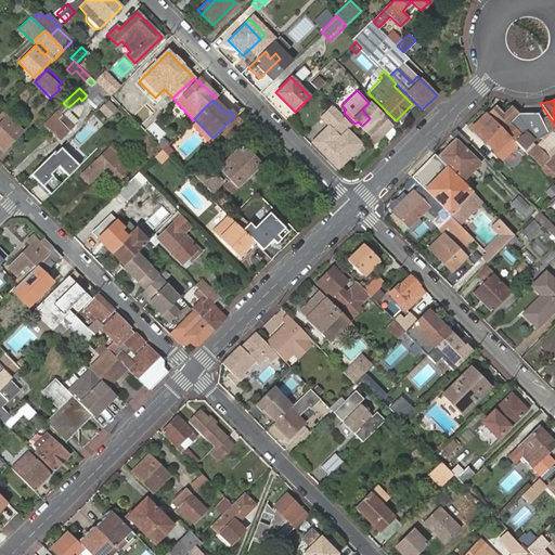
[(125,116),(111,101),(99,113),(113,128),(125,116)]
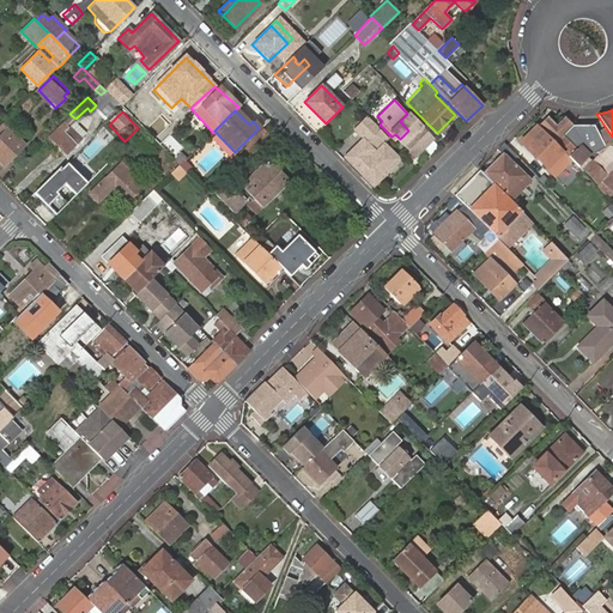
[(410,113),(407,114),(400,121),(408,131),(400,139),(410,150),(407,152),(412,158),(432,138),(410,113)]
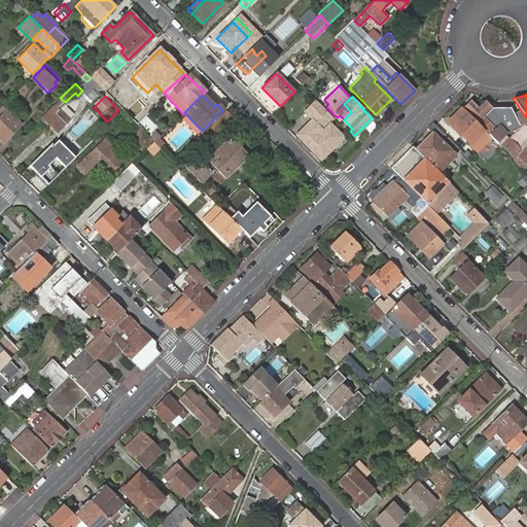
[(329,121),(334,118),(315,98),(304,108),(312,117),(295,133),(320,157),(343,136),(329,121)]
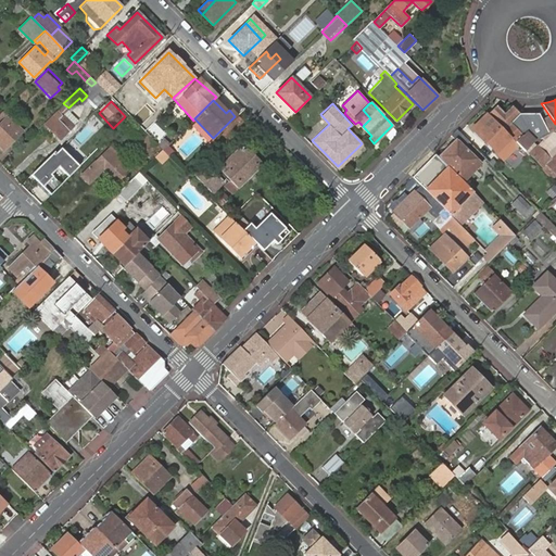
[(14,111),(8,105),(0,113),(0,148),(2,151),(21,131),(8,118),(14,111)]
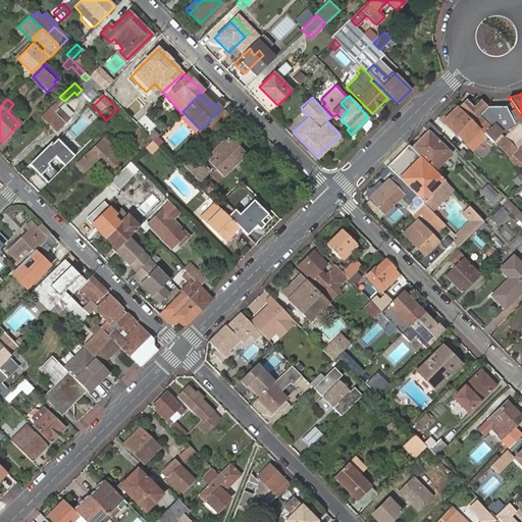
[(492,142),(502,134),(493,124),(491,127),(479,115),(487,107),(480,100),(473,106),(466,99),(459,106),(473,120),(472,121),(492,142)]
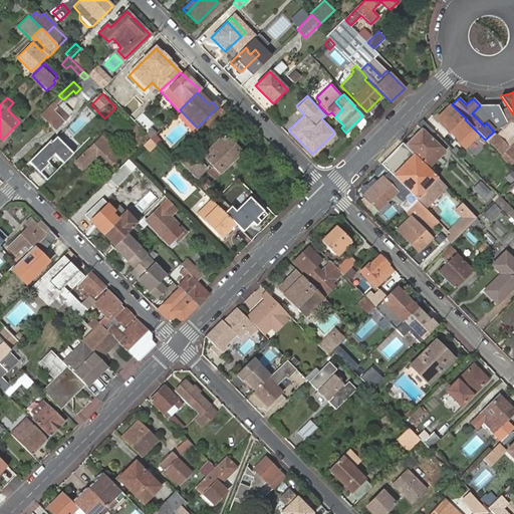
[(71,112),(58,98),(41,115),(55,130),(71,112)]
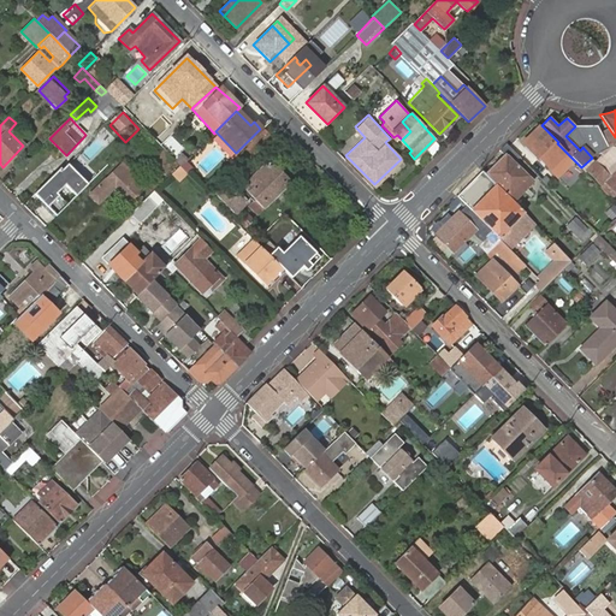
[(167,134),(175,125),(166,118),(159,128),(167,134)]
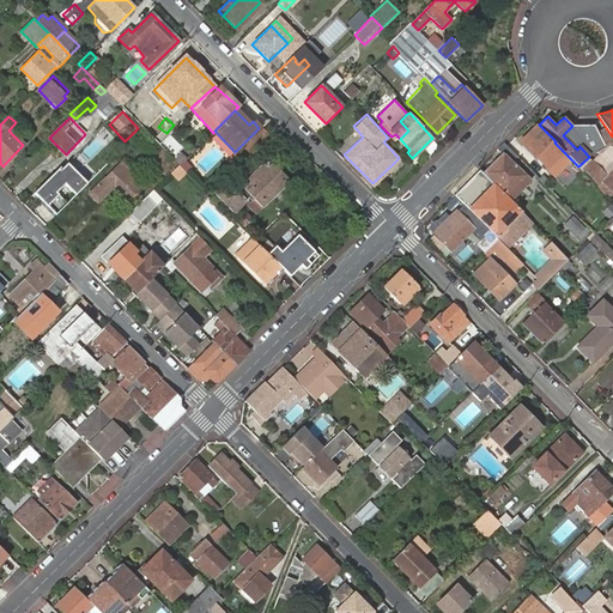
[(612,138),(607,129),(590,137),(596,153),(612,146),(612,138)]
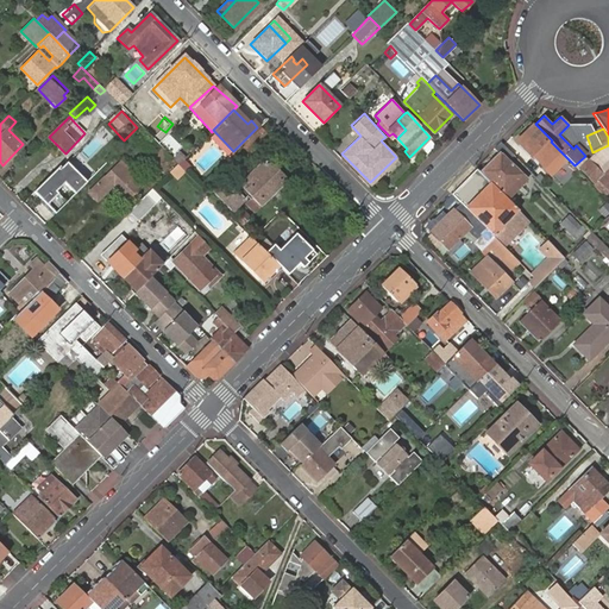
[(268,137),(262,130),(243,148),(250,155),(268,137)]
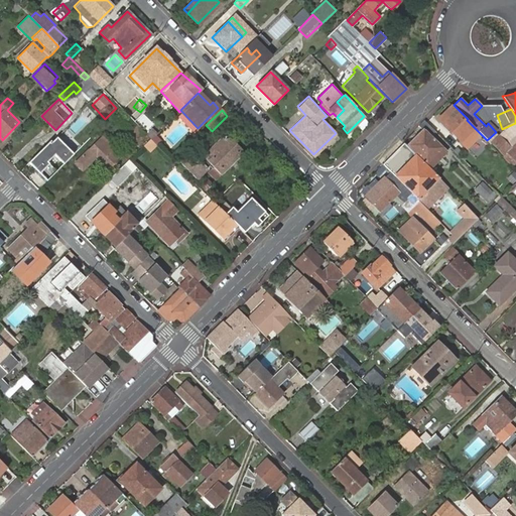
[(470,130),(464,124),(453,113),(448,110),(439,119),(463,142),(466,140),(464,137),(470,130)]
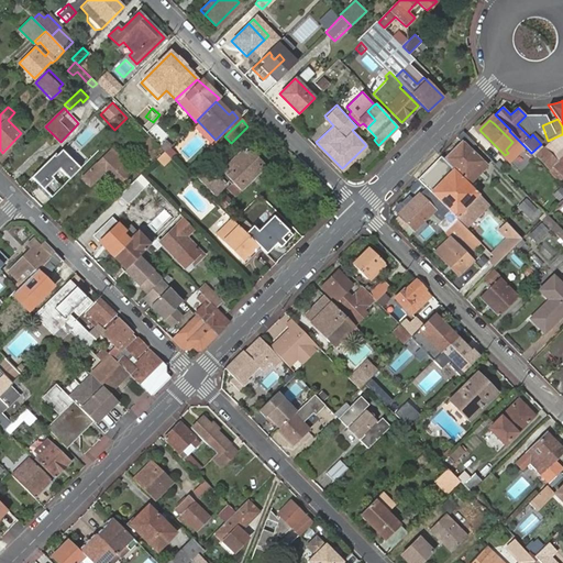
[(506,135),(509,131),(498,120),(494,123),(506,135)]
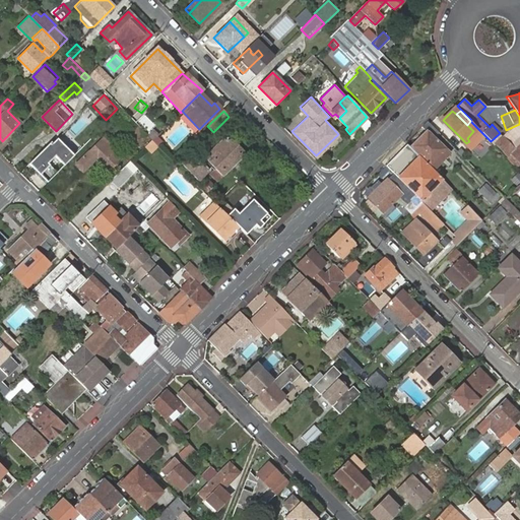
[(138,122),(150,130),(154,123),(143,115),(138,122)]
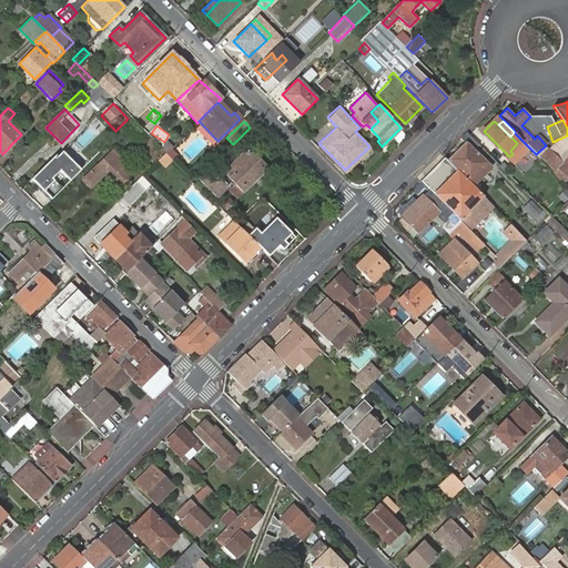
[(479,144),(468,134),(466,132),(460,138),(465,143),(449,159),(474,183),(490,166),(474,150),(479,144)]
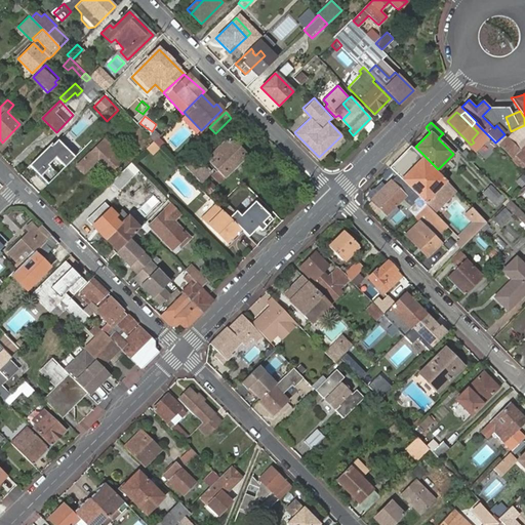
[(148,138),(139,131),(130,139),(138,148),(148,138)]
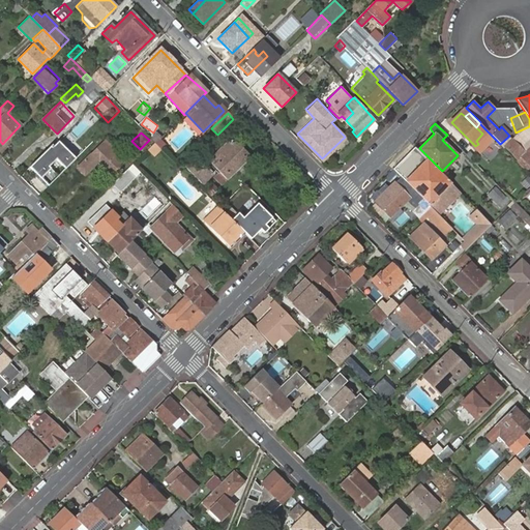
[(155,133),(150,139),(153,142),(154,143),(160,138),(155,133)]
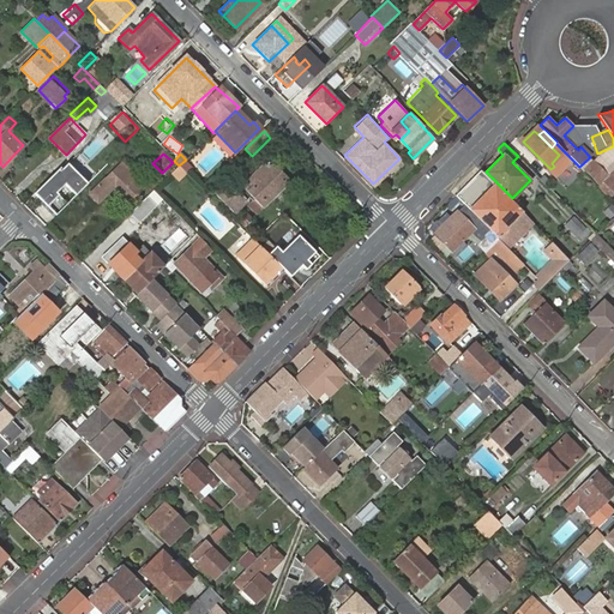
[(238,158),(234,154),(226,161),(230,166),(238,158)]
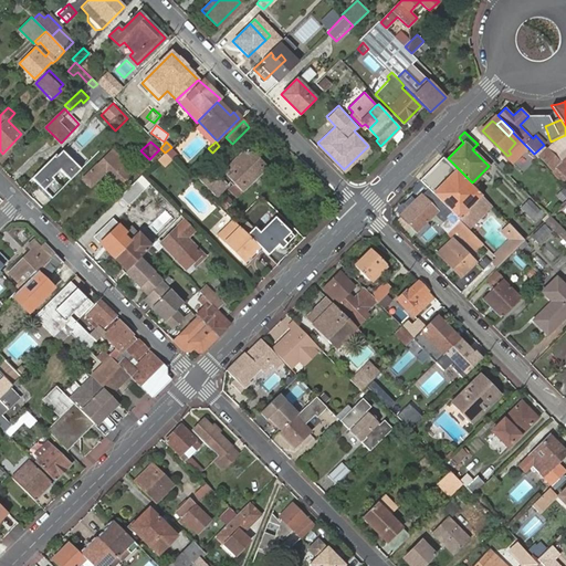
[(511,154),(507,156),(510,159),(521,148),(515,143),(509,150),(511,154)]
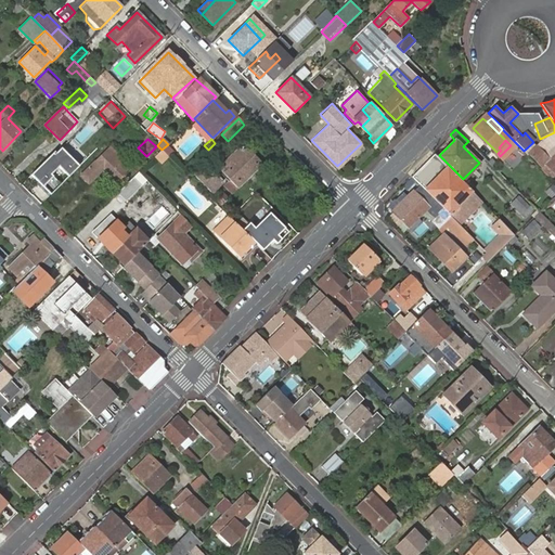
[(528,153),(542,166),(546,163),(554,171),(554,151),(543,140),(538,145),(533,141),(533,142),(524,151),(528,153)]
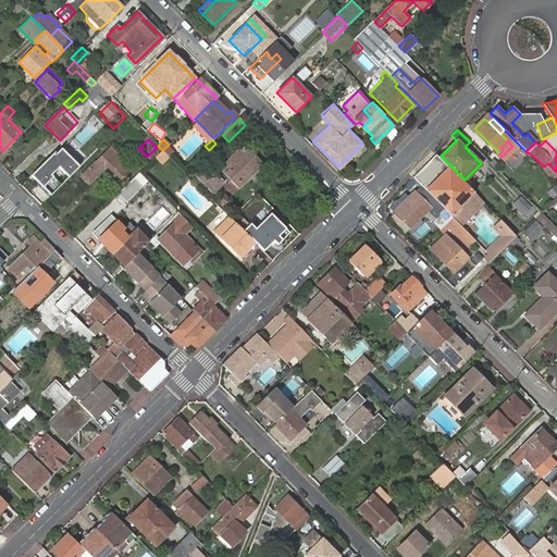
[(261,164),(242,145),(217,169),(227,181),(223,186),(231,195),(261,164)]
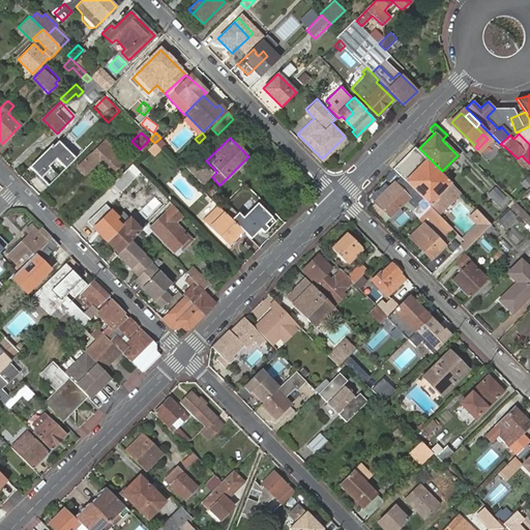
[(109,152),(112,148),(105,141),(79,166),(85,173),(96,162),(109,174),(120,163),(109,152)]
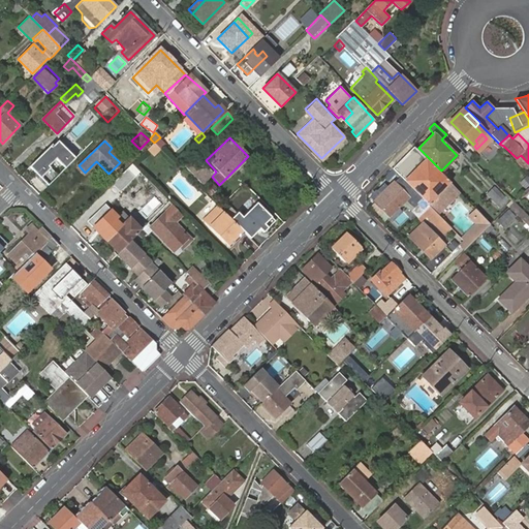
[(48,166),(55,159),(64,168),(74,158),(58,142),(53,147),(51,145),(28,166),(47,185),(57,176),(48,166)]
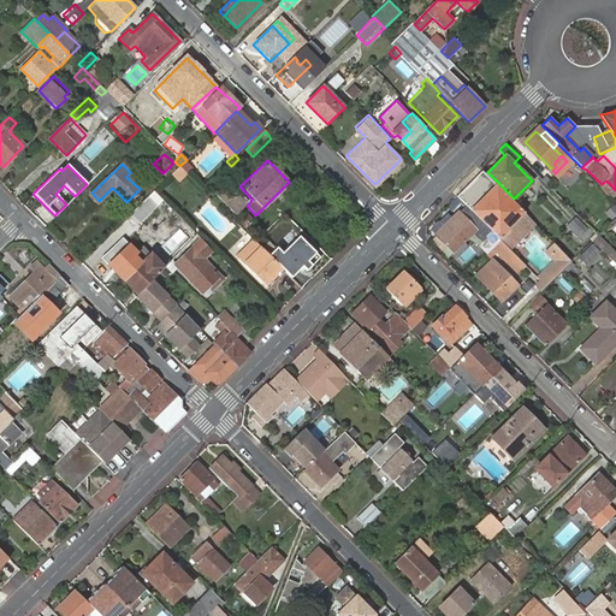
[(179,166),(178,165),(170,172),(171,173),(179,182),(187,173),(179,166)]
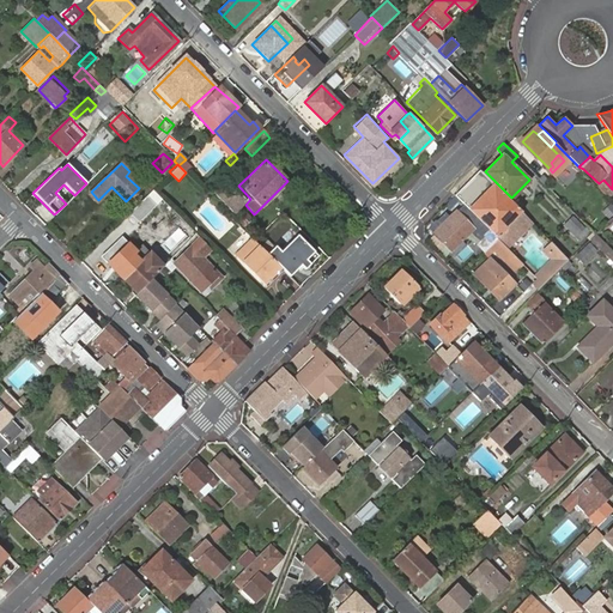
[(520,210),(480,170),(455,195),(490,231),(493,235),(520,210)]
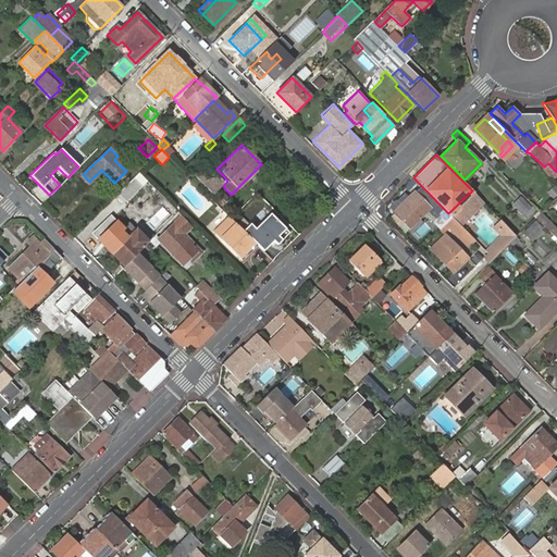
[(130,168),(118,156),(114,160),(126,171),(130,168)]
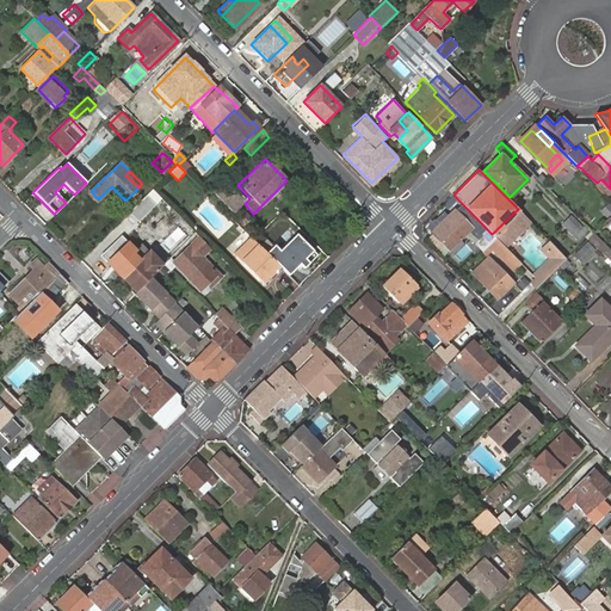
[(560,201),(566,205),(574,197),(557,179),(550,186),(562,198),(560,201)]
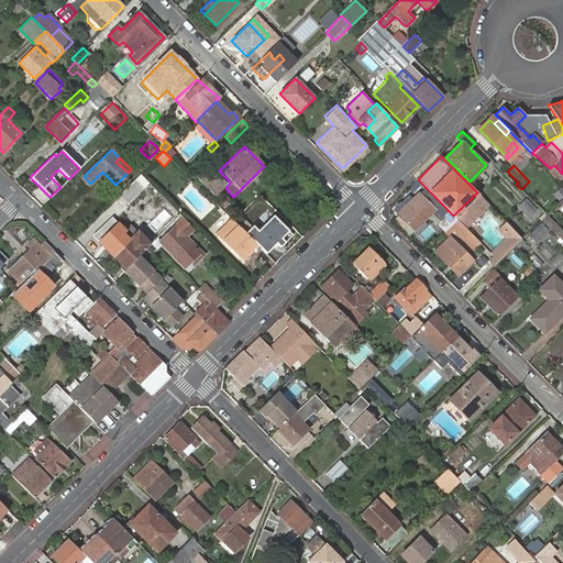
[(549,170),(552,174),(559,180),(562,176),(562,174),(554,165),(550,168),(549,170)]
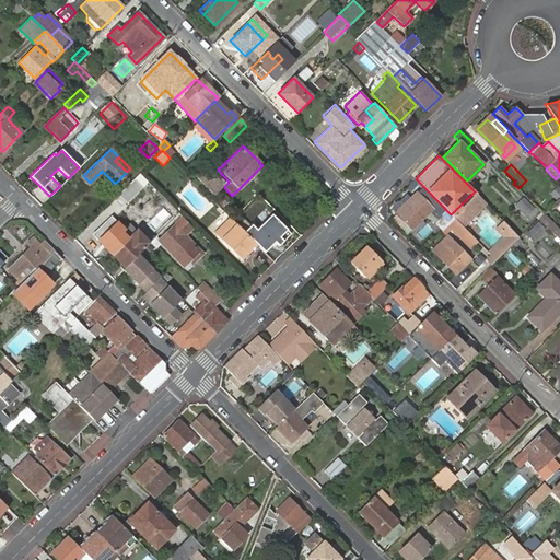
[(221,186),(207,170),(199,177),(195,174),(193,176),(222,206),(228,200),(217,189),(221,186)]
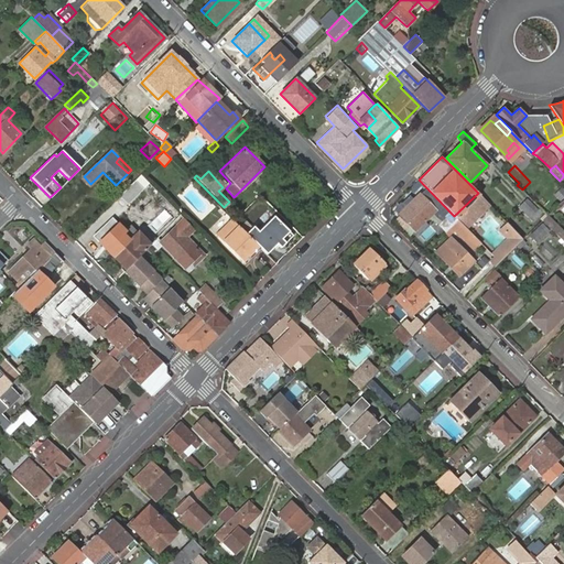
[(134,179),(117,196),(127,205),(143,187),(134,179)]
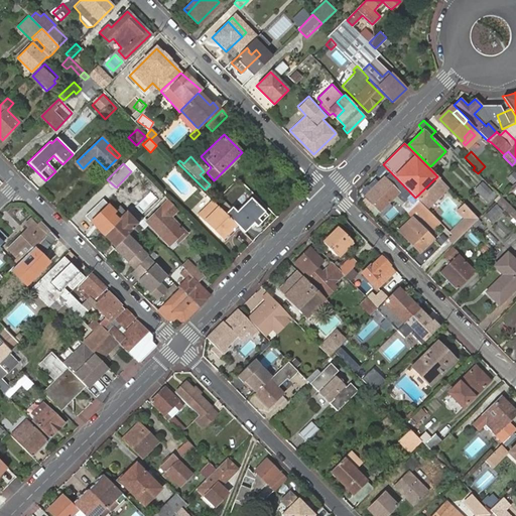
[(424,207),(446,185),(437,176),(415,198),(418,202),(424,207)]
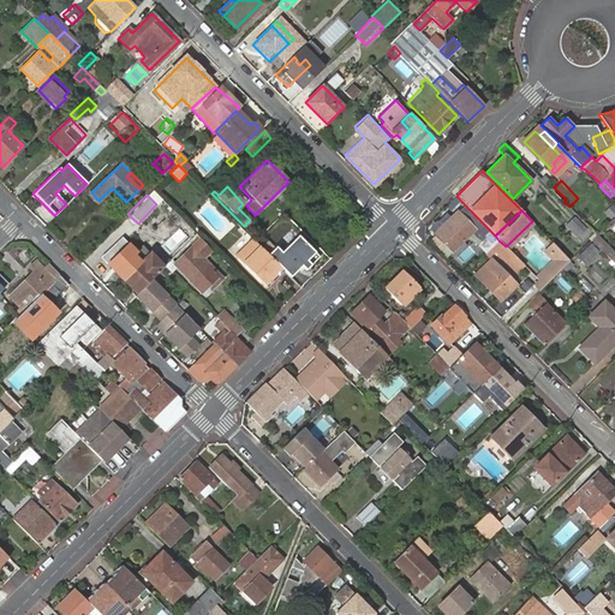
[(473,230),(455,212),(434,233),(452,251),(473,230)]
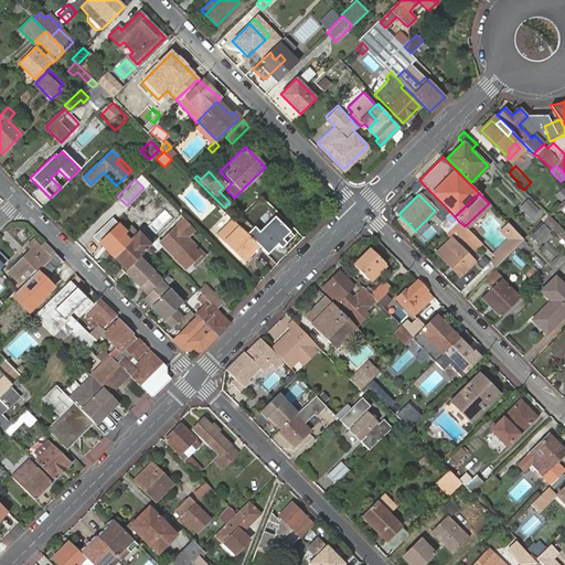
[(534,221),(543,211),(525,199),(518,209),(534,221)]
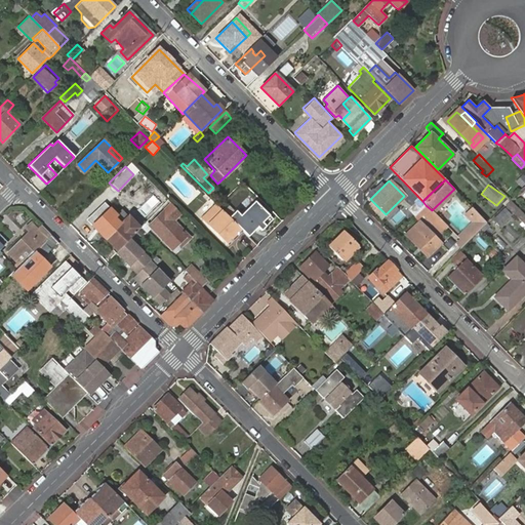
[(426,205),(422,201),(419,198),(408,209),(414,216),(419,211),(426,205)]
